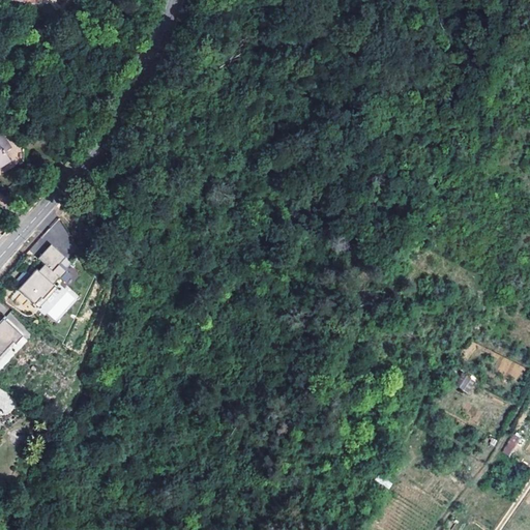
[(0,166),(7,162),(1,152),(9,147),(3,136),(0,137),(0,166)]
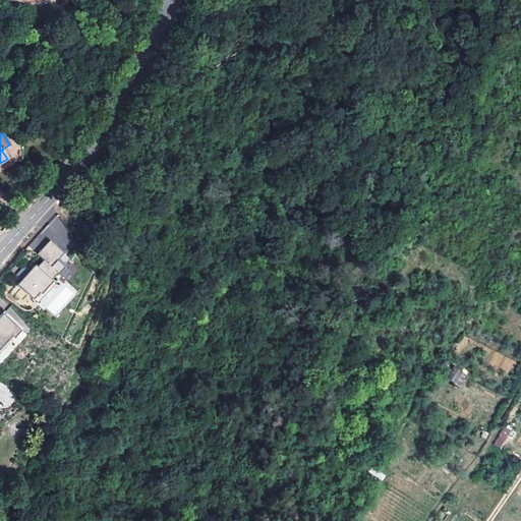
[(1,150),(7,159),(9,158),(5,151),(11,147),(9,145),(1,150)]
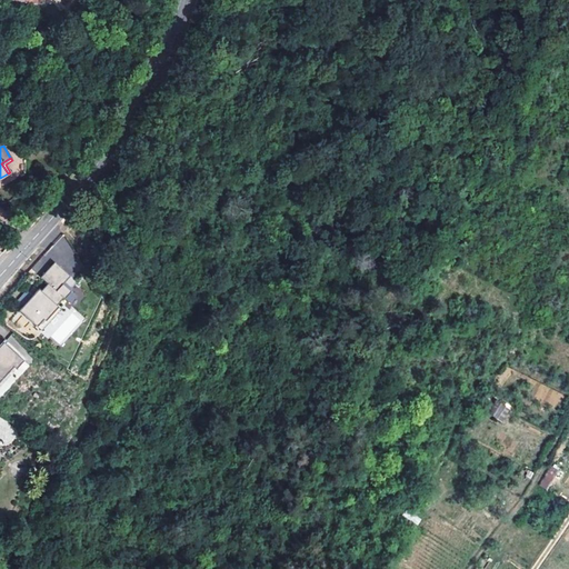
[(72,273),(57,259),(42,275),(49,281),(43,288),(41,286),(21,308),(42,328),(62,307),(58,302),(72,288),(65,281),(72,273)]
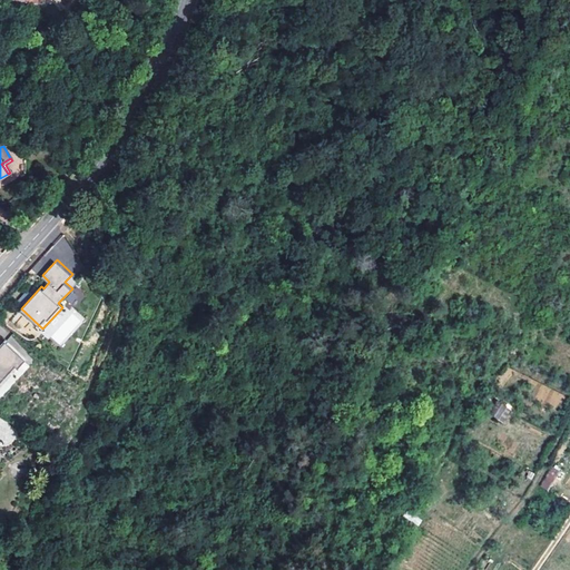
[(79,281),(72,274),(65,282),(72,288),(79,281)]
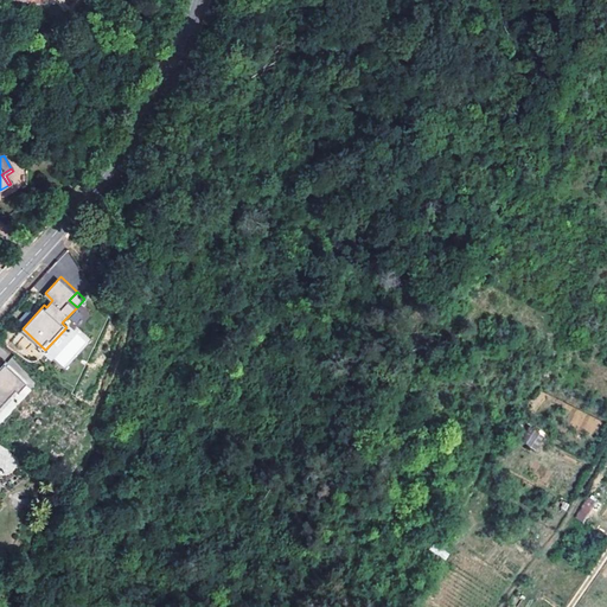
[(0,402),(12,388),(14,390),(23,382),(2,363),(0,364),(0,402)]
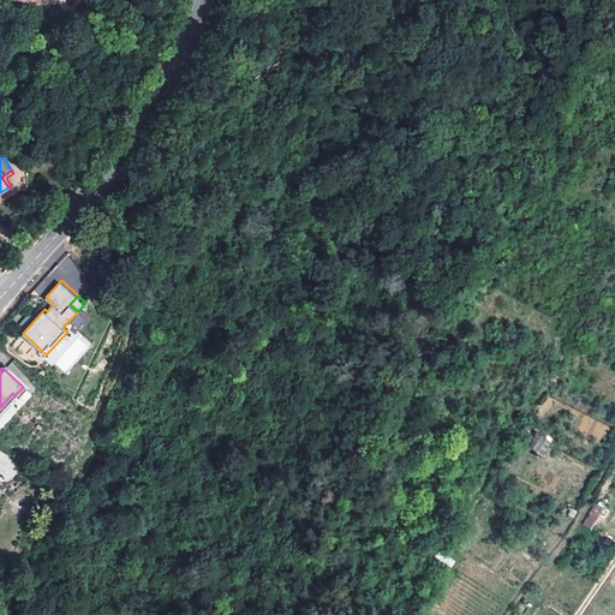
[(0,412),(15,395),(12,393),(0,407),(0,412)]
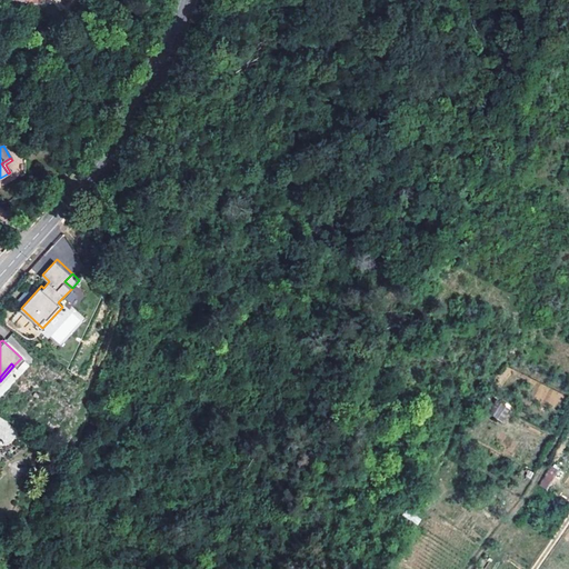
[(499,401),(490,416),(502,422),(510,409),(499,401)]
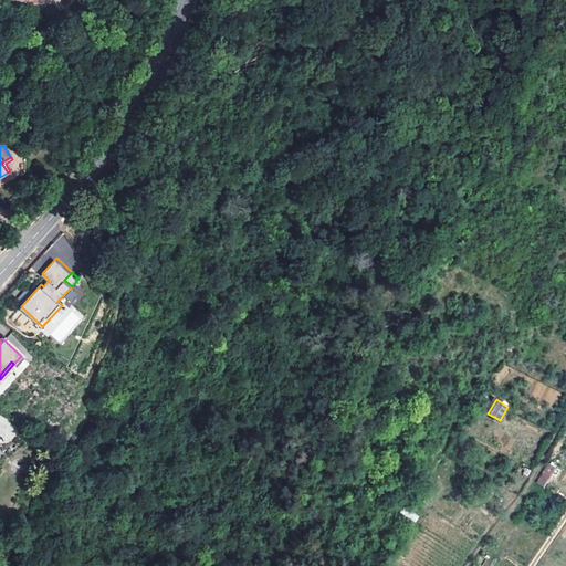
[(537,485),(544,490),(556,472),(548,468),(537,485)]
